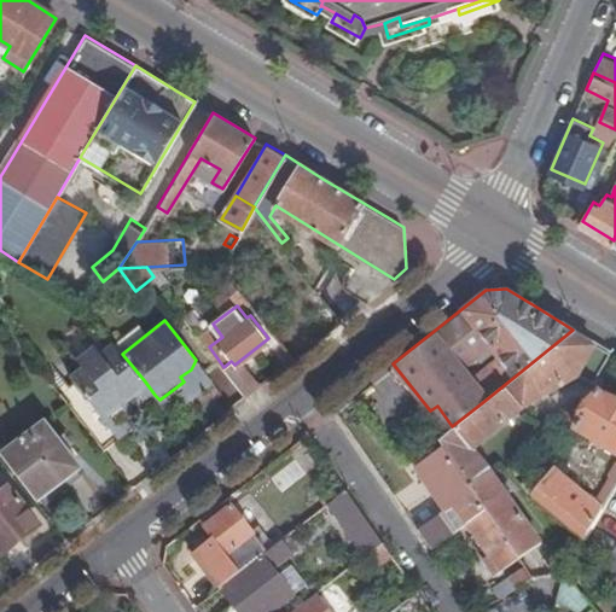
[(138,322),(112,342),(122,354),(146,334),(138,322)]
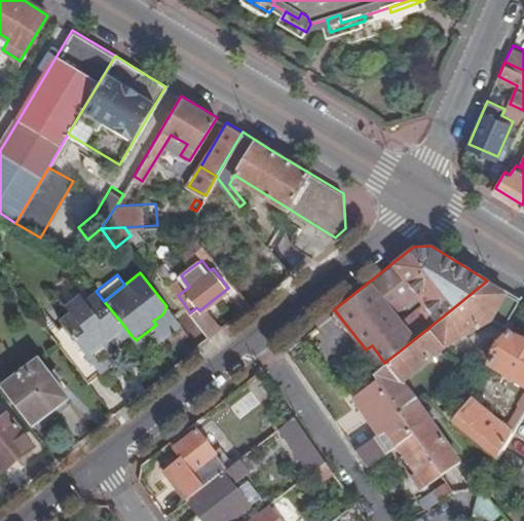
[(176,277),(169,284),(172,288),(180,283),(176,277)]
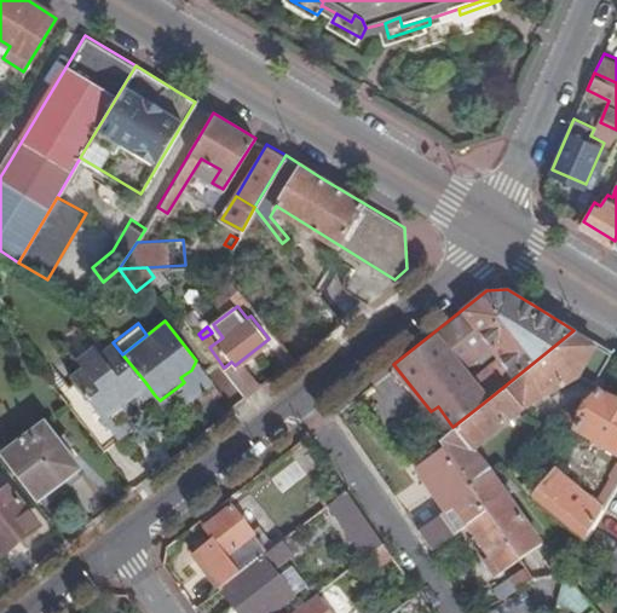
[(453,427),(438,438),(443,445),(486,508),(518,554),(541,538),(486,464),(470,447),(519,406),(578,371),(593,380),(610,352),(595,342),(574,330),(485,402),(453,427)]
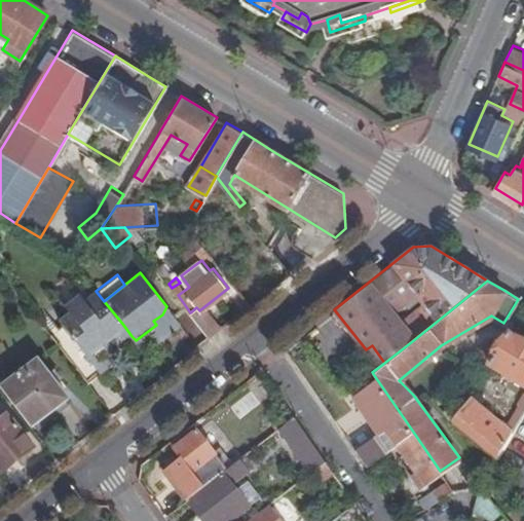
[(96,291),(96,290),(85,298),(80,292),(66,303),(71,309),(59,319),(95,364),(115,348),(106,338),(123,325),(104,301),(96,291)]
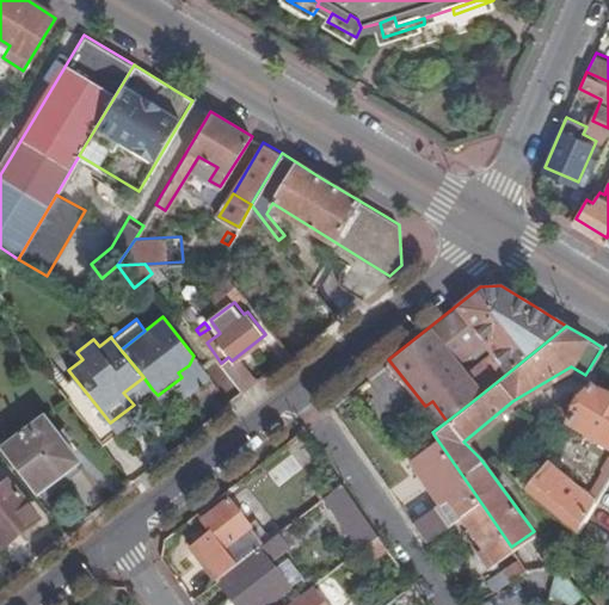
[(158,395),(167,409),(209,376),(194,356),(189,365),(178,372),(182,377),(158,395)]
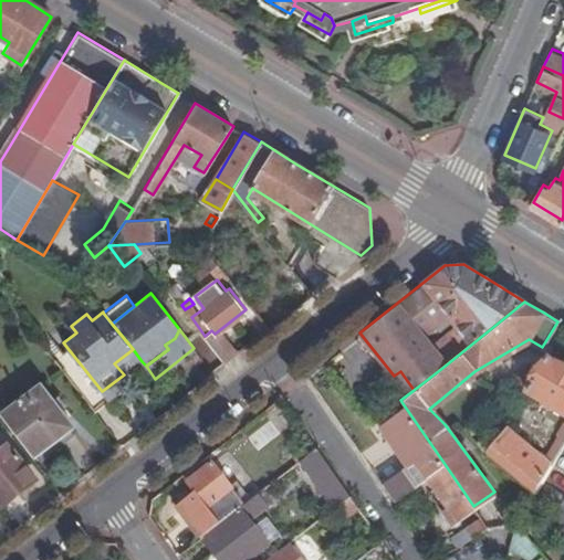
[(114,363),(124,374),(142,361),(133,349),(114,363)]
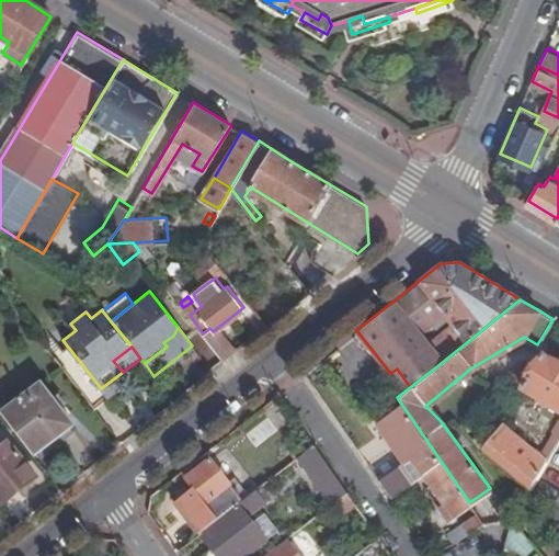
[(558,362),(540,352),(534,363),(527,359),(521,371),(527,374),(521,386),(558,408),(558,362)]
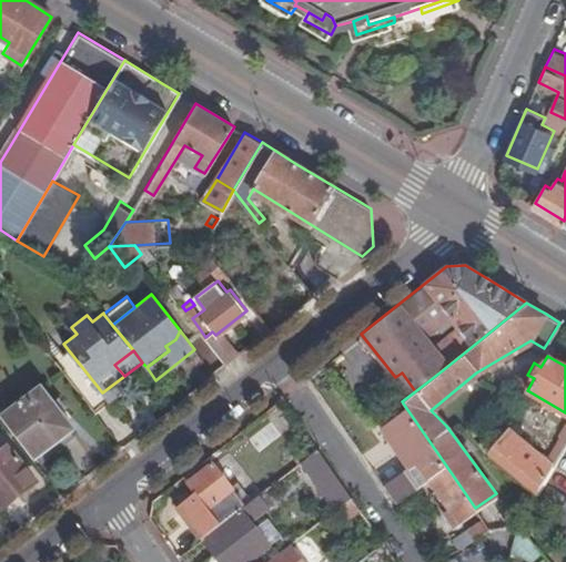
[(124,376),(102,392),(108,401),(130,384),(124,376)]
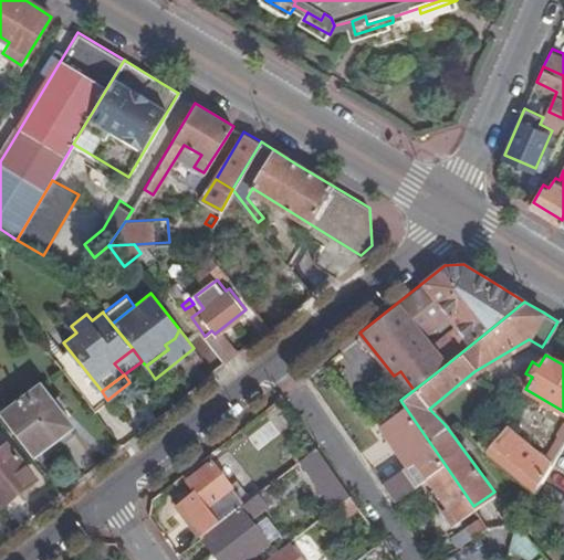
[(1,412),(34,455),(73,424),(40,382),(1,412)]
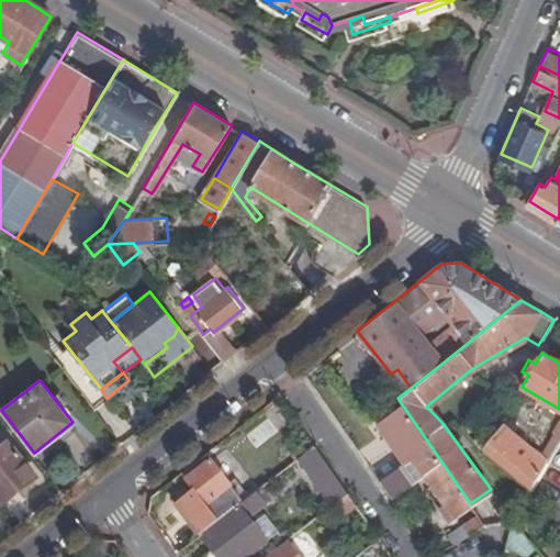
[(405,446),(424,474),(441,461),(402,404),(378,424),(390,439),(391,439),(399,450),(405,446)]
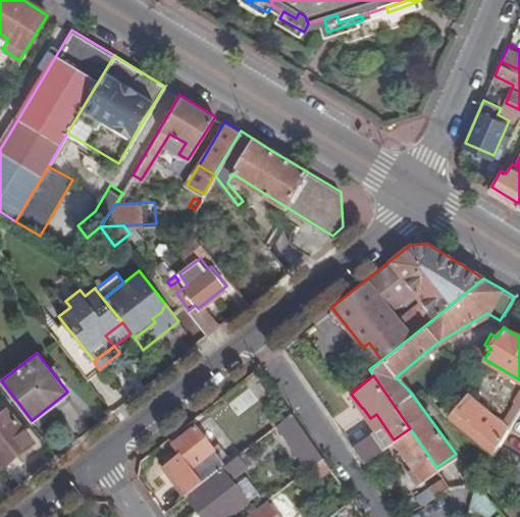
[(248,385),(227,397),(235,410),(255,399),(248,385)]
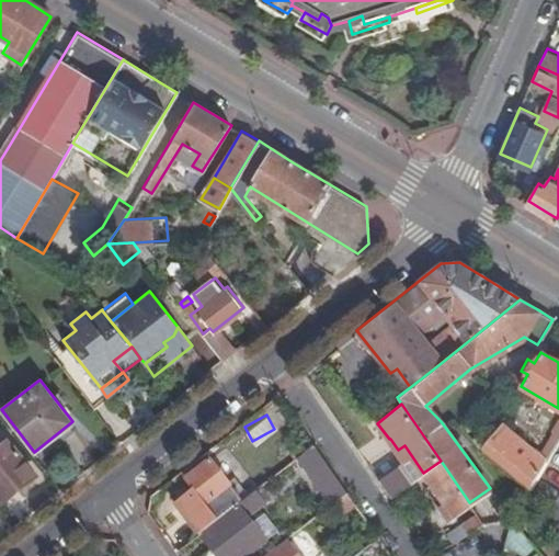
[(555,443),(558,435),(558,418),(557,418),(551,429),(554,430),(551,435),(549,434),(547,439),(555,443)]
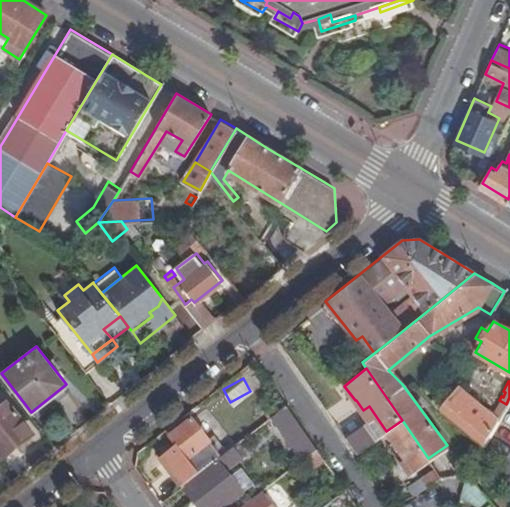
[(439,408),(481,444),(498,418),(458,385),(439,408)]
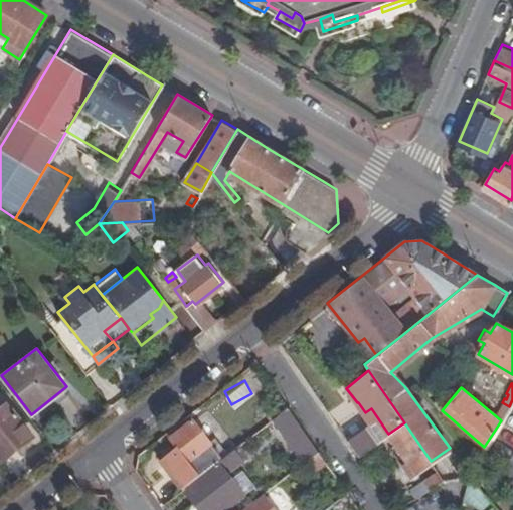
[(7,400),(0,405),(0,456),(17,443),(13,438),(27,427),(7,400)]
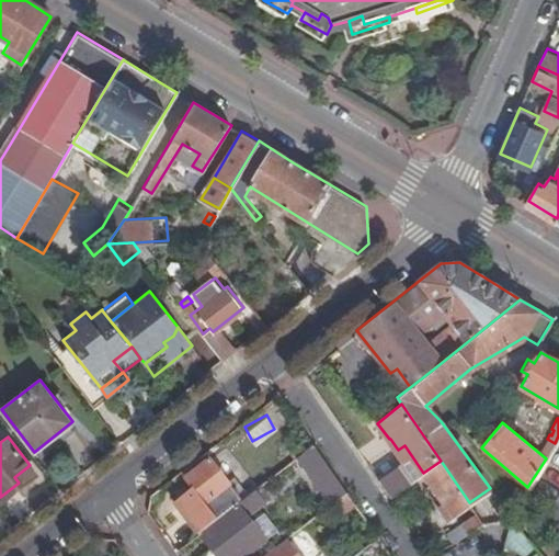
[(345,489),(312,442),(296,454),(321,490),(293,512),(301,523),(335,497),(345,489)]
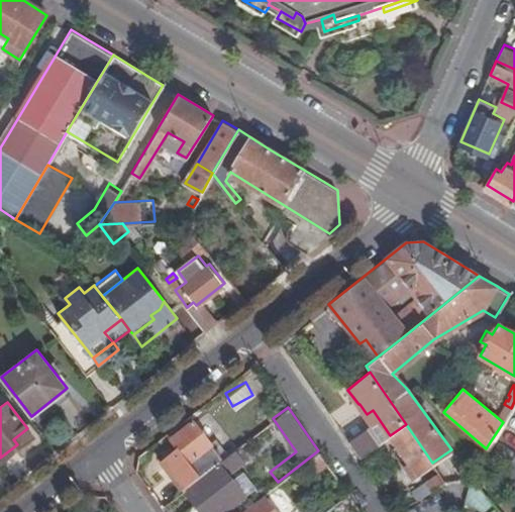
[(345,414),(336,420),(361,456),(384,439),(372,423),(371,424),(364,414),(351,423),(345,414)]
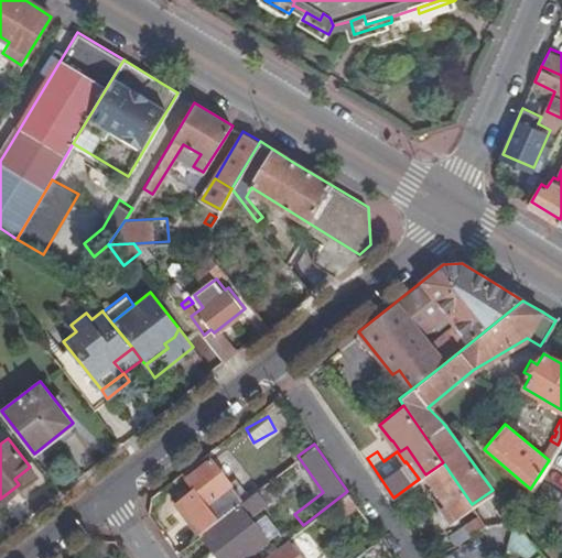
[(174,502),(200,534),(202,532),(242,500),(209,457),(186,476),(194,487),(174,502)]
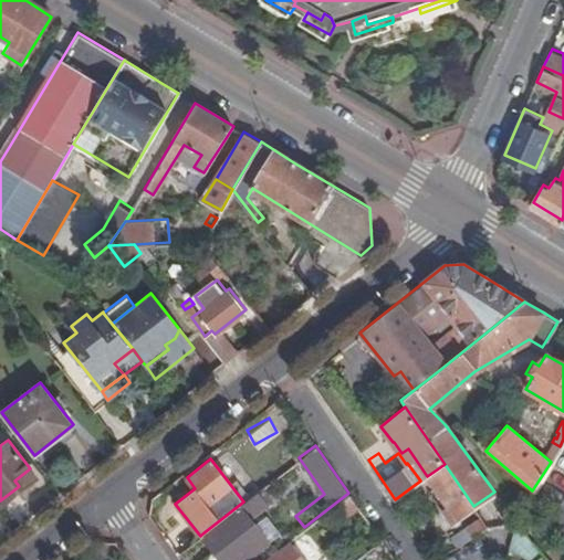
[(445,464),(427,476),(446,503),(442,505),(453,520),(473,506),(445,464)]
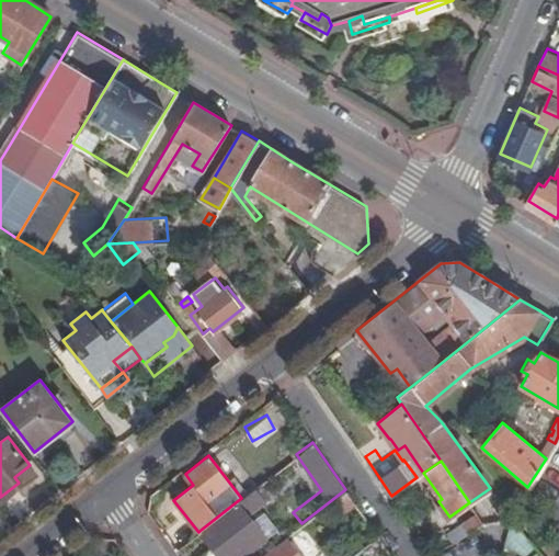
[(241,498),(201,530),(220,555),(239,555),(264,537),(246,514),(263,500),(254,488),(241,498)]
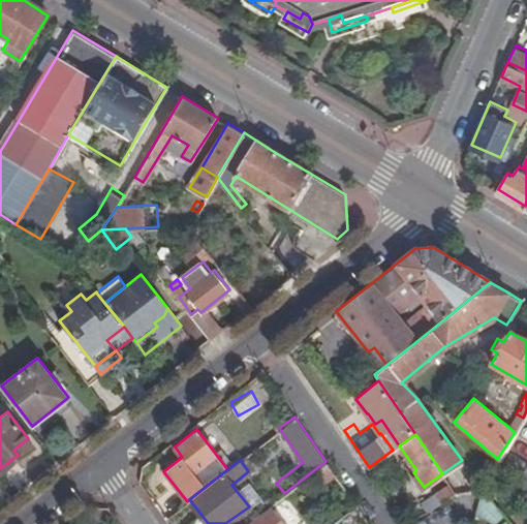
[(332,469),(326,461),(316,468),(321,476),(332,469)]
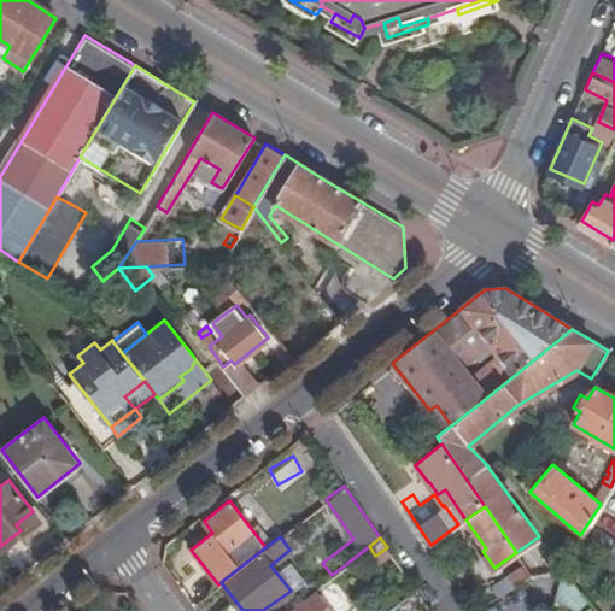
[(490,585),(497,594),(531,574),(523,563),(490,585)]
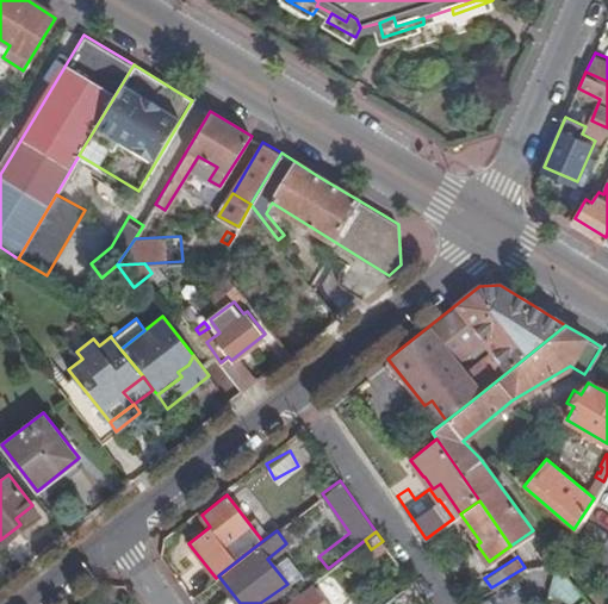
[(577,603),(584,598),(554,562),(546,591),(559,597),(565,603),(577,603)]
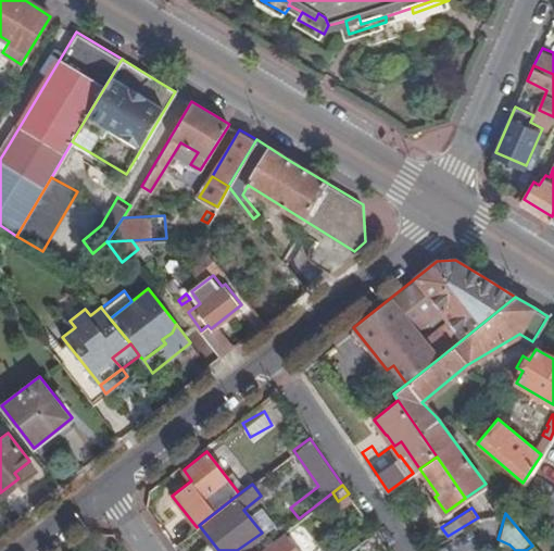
[(300,550),(285,530),(256,550),(300,550)]
